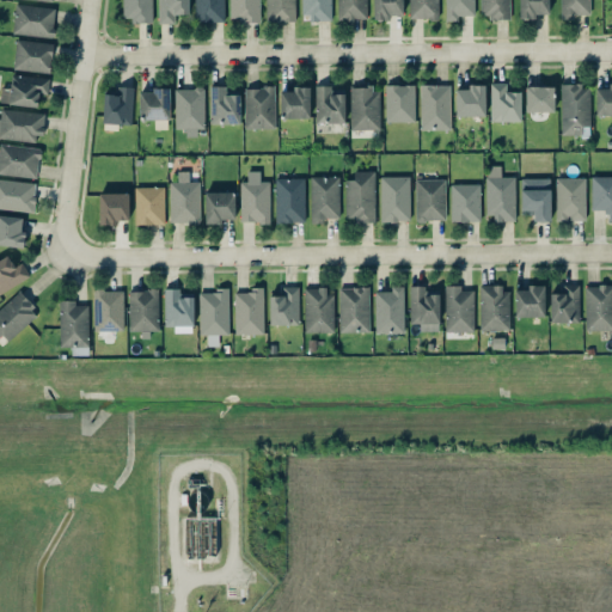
[(152,0),(123,0),(123,22),(153,20),(152,0)]
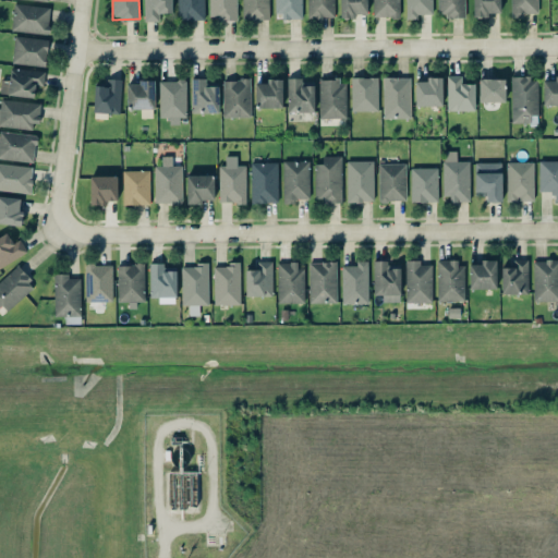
[(171,0),(144,0),(145,21),(159,20),(159,13),(172,12),(171,0)]
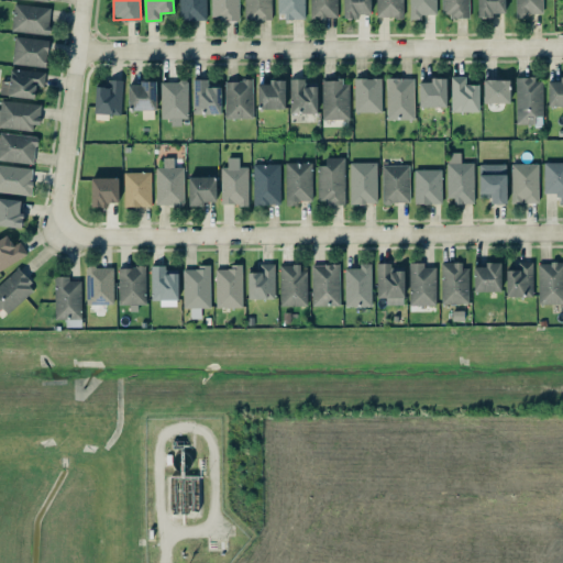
[(206,0),(178,0),(179,20),(207,20),(206,0)]
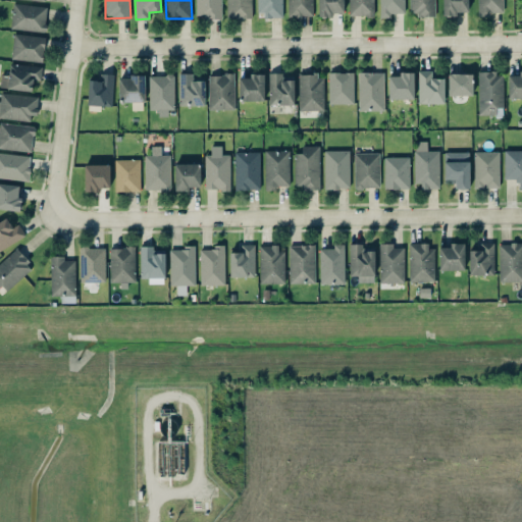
[(222,17),(221,0),(196,0),(197,17),(222,17)]
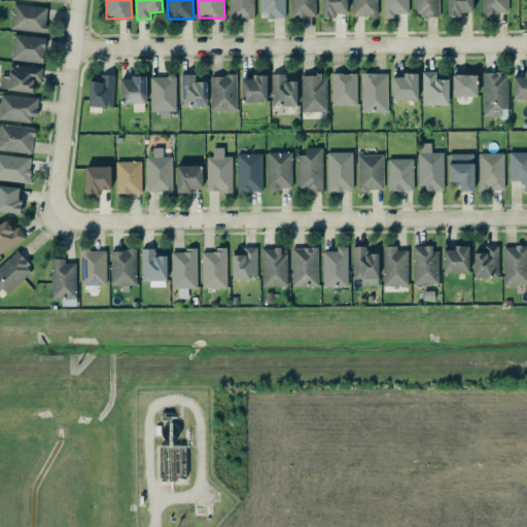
[(254,0),(229,0),(230,19),(255,19),(254,0)]
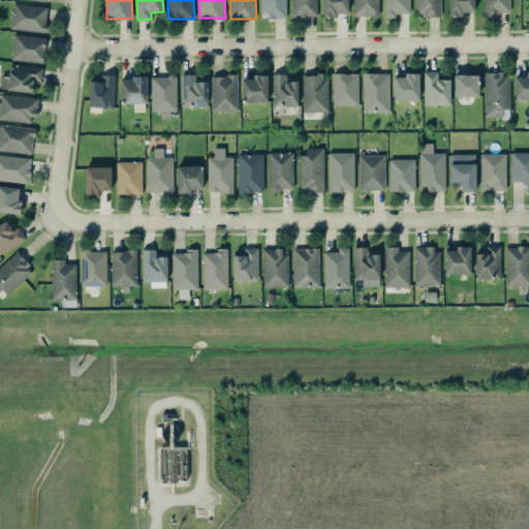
[(285,0),(260,0),(261,17),(286,16),(285,0)]
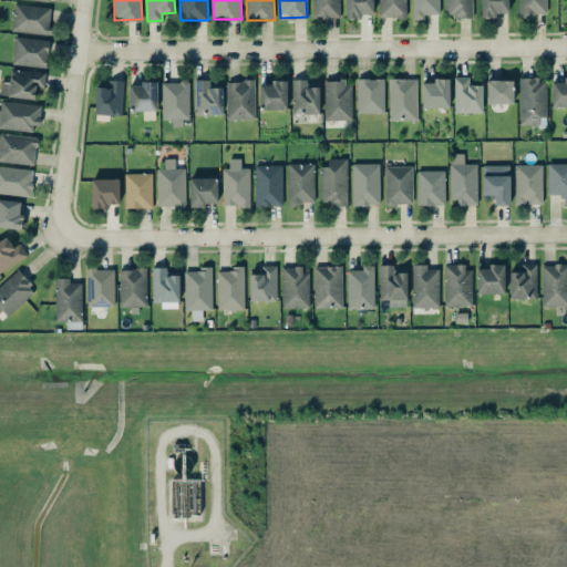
[(340,0),(312,0),(313,18),(340,18),(340,0)]
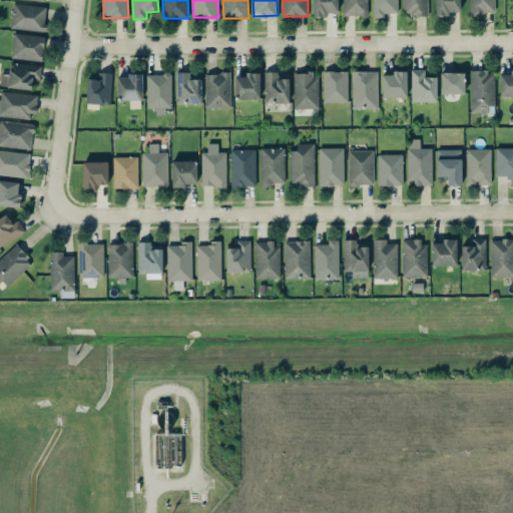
[(313,0),(314,14),(339,14),(338,0),(313,0)]
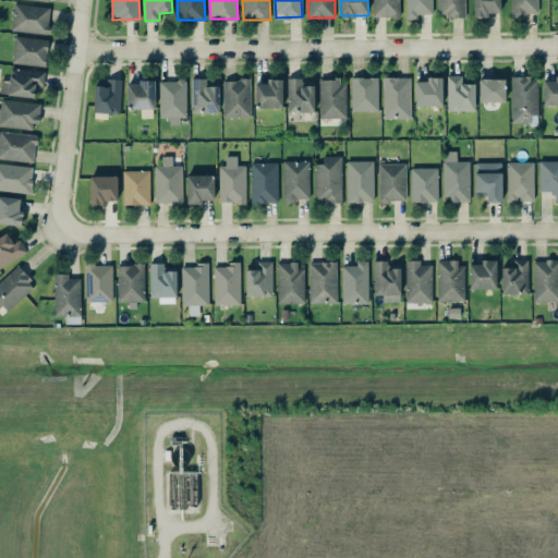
[(374,0),(374,16),(400,16),(400,0),(374,0)]
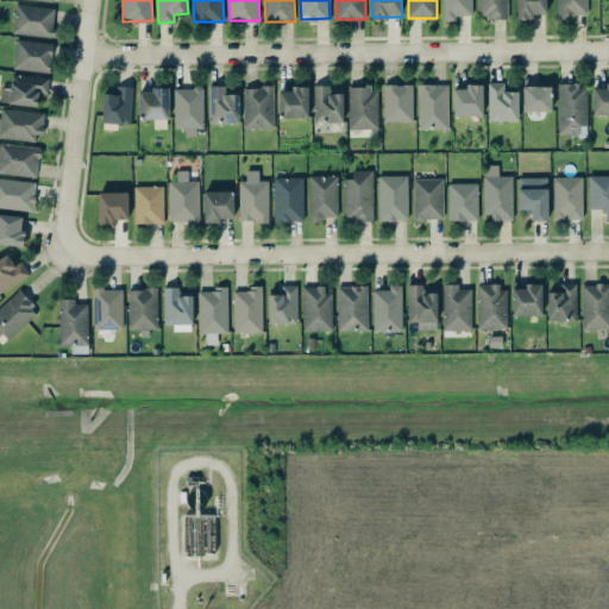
[(443,0),(444,20),(456,20),(456,16),(472,14),(472,0),(443,0)]
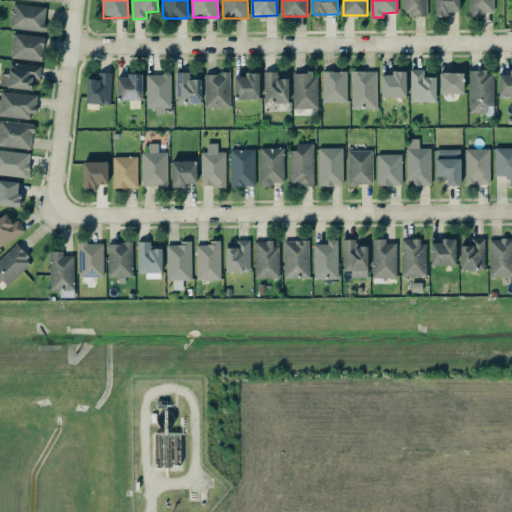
[(401,0),(402,15),(428,14),(427,0),(401,0)]
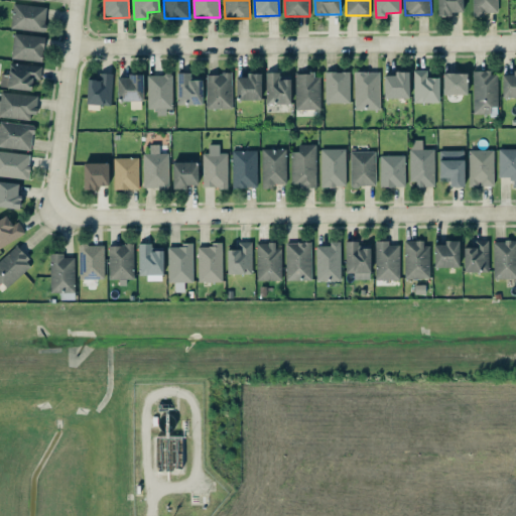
[(463,0),(437,0),(438,15),(453,15),(453,11),(464,11),(463,0)]
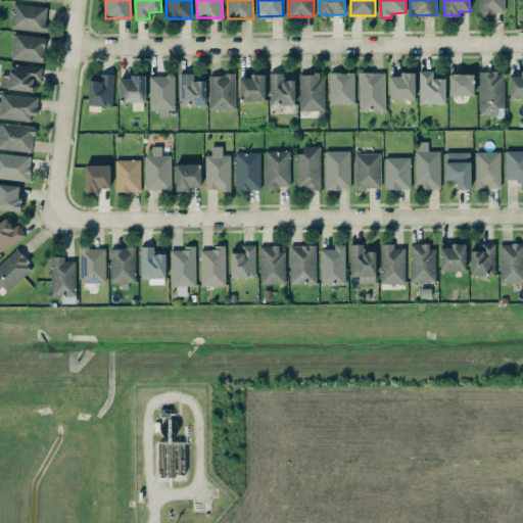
[(479,0),(479,13),(505,13),(504,0),(479,0)]
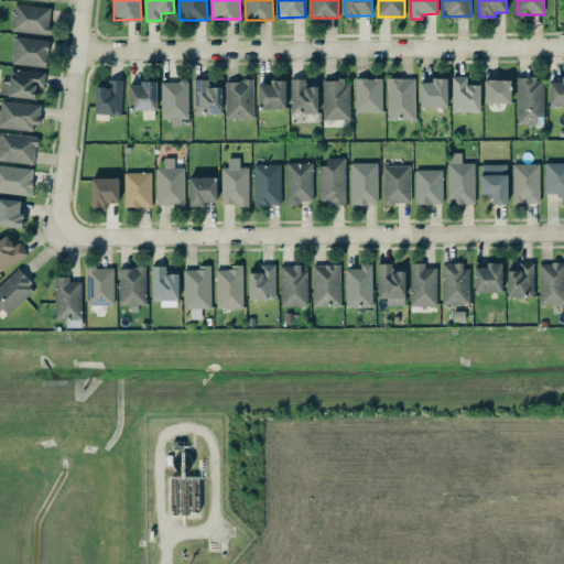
[(49,34),(52,8),(15,2),(11,30),(49,34)]
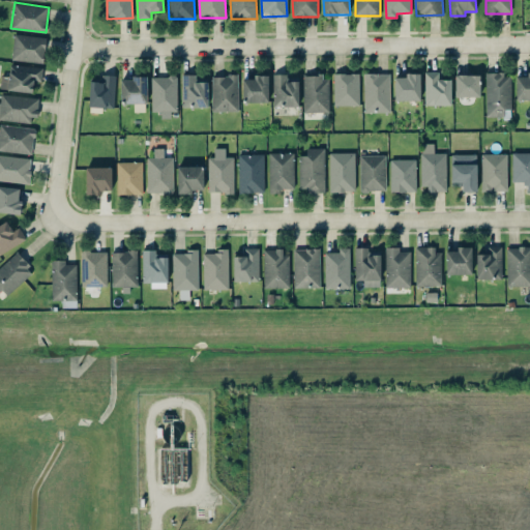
[(11,59),(43,63),(47,37),(15,33),(11,59)]
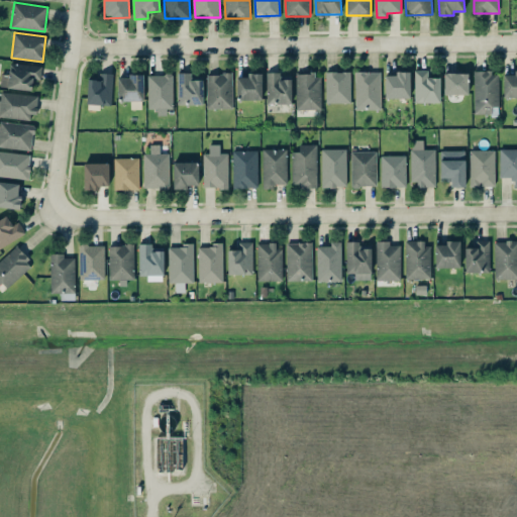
[(1,73),(0,86),(32,89),(33,77),(40,78),(41,66),(10,63),(9,74),(1,73)]
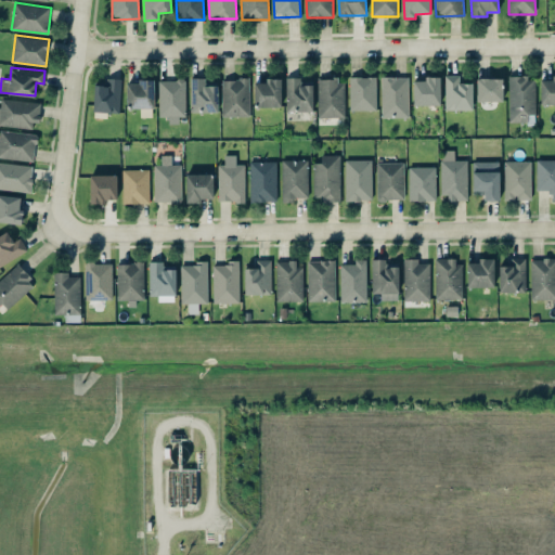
[(444,75),(446,110),(473,110),(473,82),(460,82),(459,75),(444,75)]
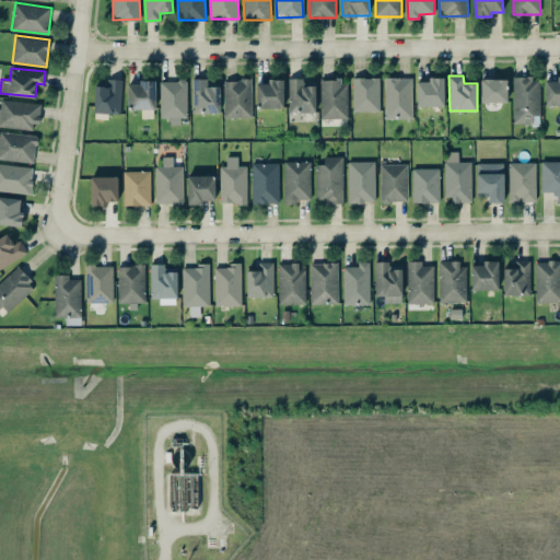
[(559,76),(557,76),(557,80),(545,80),(546,105),(559,104),(559,76)]
